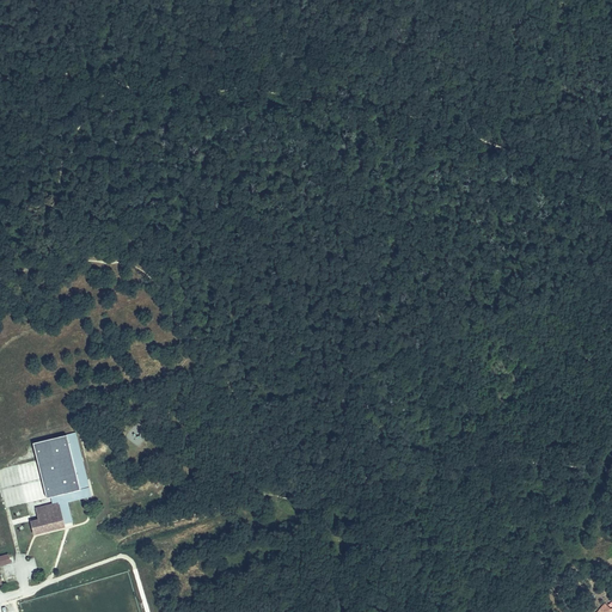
[(57,502),(61,514),(67,513),(62,494),(89,488),(87,484),(86,485),(75,440),(77,440),(75,433),(32,444),(47,499),(50,497),(53,505),(57,502)]
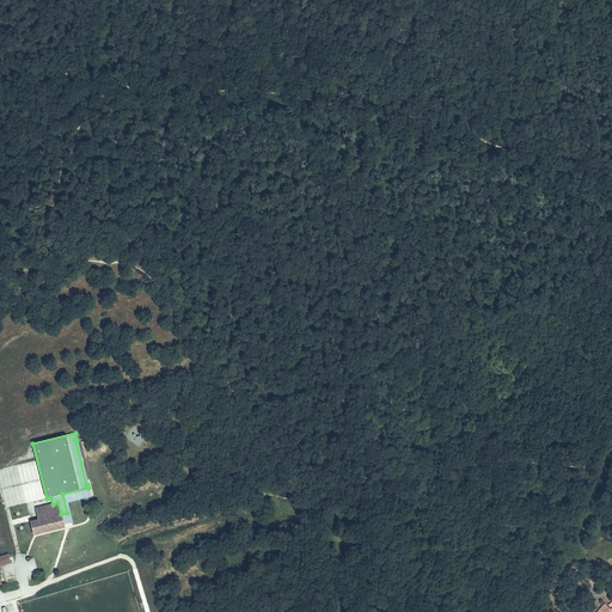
[(87,484),(77,440),(75,440),(86,485),(87,484)]
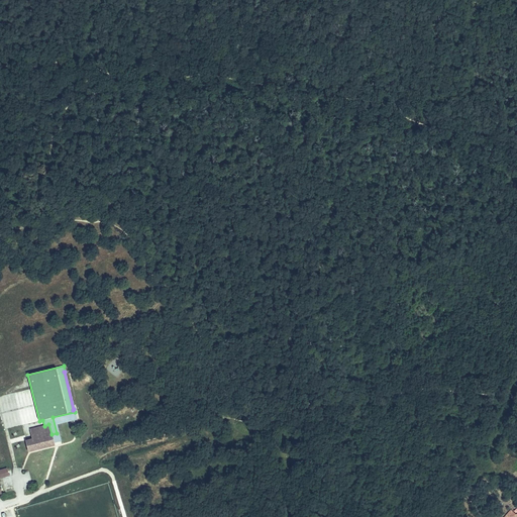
[(56,424),(76,419),(77,419),(75,412),(53,417),(57,433),(52,434),(54,443),(61,441),(56,424)]
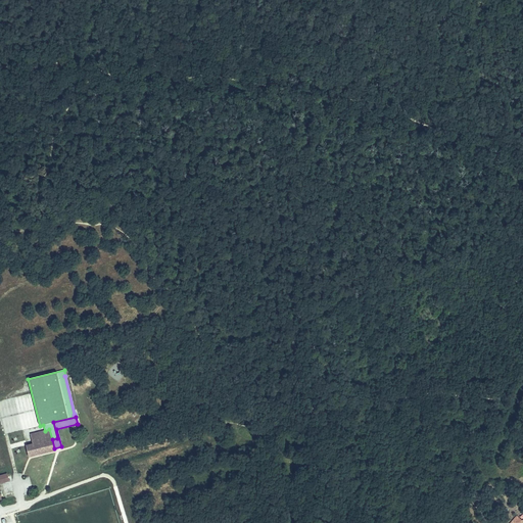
[(54,448),(52,439),(49,429),(45,431),(31,434),(33,443),(27,445),(29,457),(54,450),(54,448)]
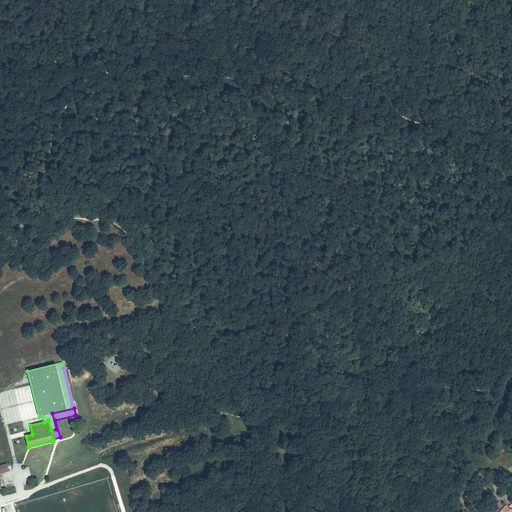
[(0,466),(0,488),(1,488),(0,485),(0,472),(8,470),(7,464),(0,466)]
